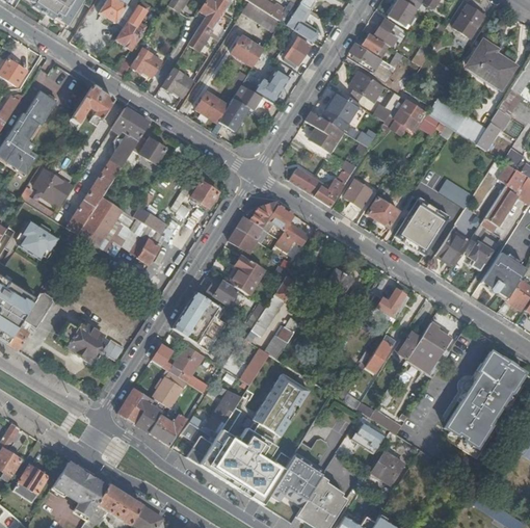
[(30,0),(35,3),(33,6),(53,19),(55,16),(68,24),(83,0),(30,0)]
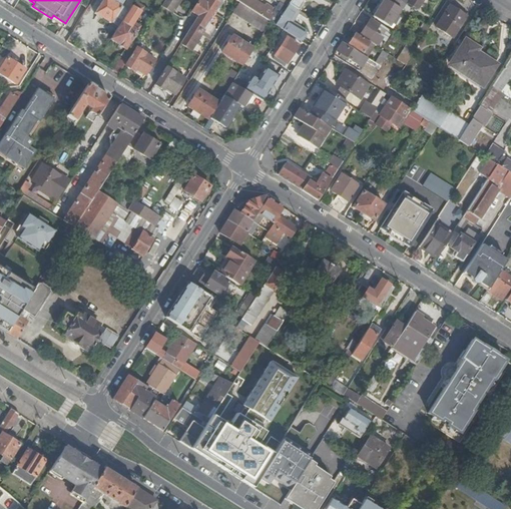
[(104,0),(97,12),(119,26),(130,9),(123,5),(126,0),(104,0)]
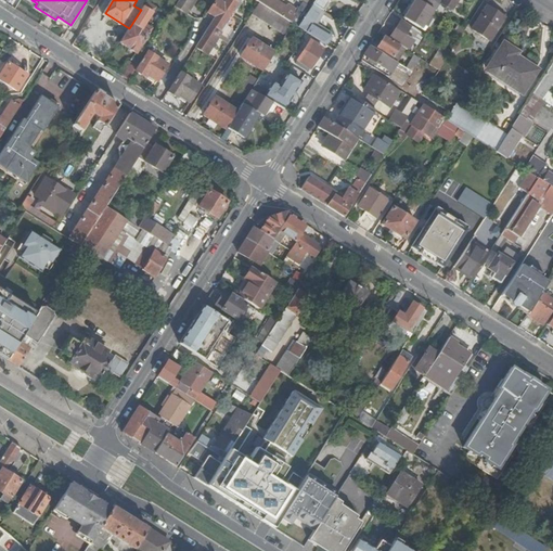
[(180,0),(176,7),(188,15),(197,0),(180,0)]
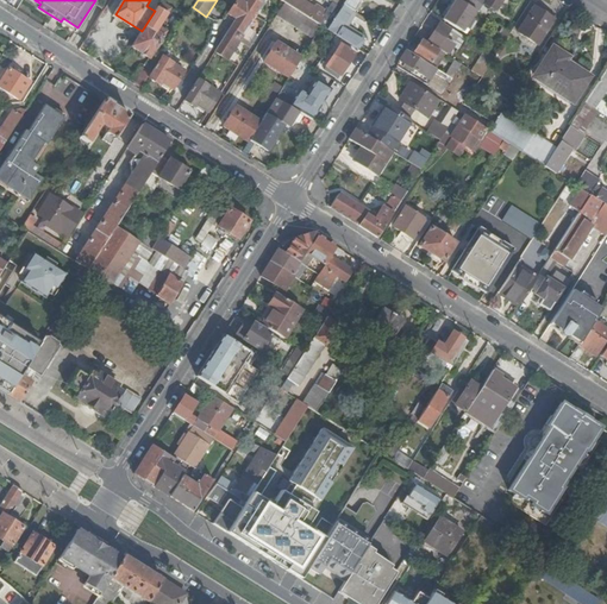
[(226,57),(245,29),(263,0),(249,0),(248,2),(244,0),(237,0),(230,13),(238,18),(217,51),(226,57)]
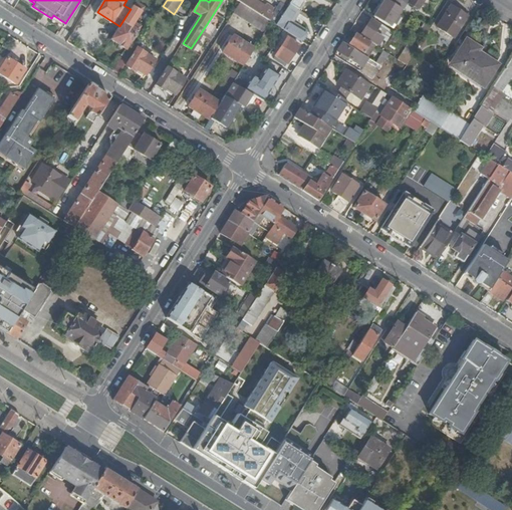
[(238,0),(241,2),(272,22),(273,22),(277,24),(288,7),(280,2),(274,11),(256,0),(238,0)]
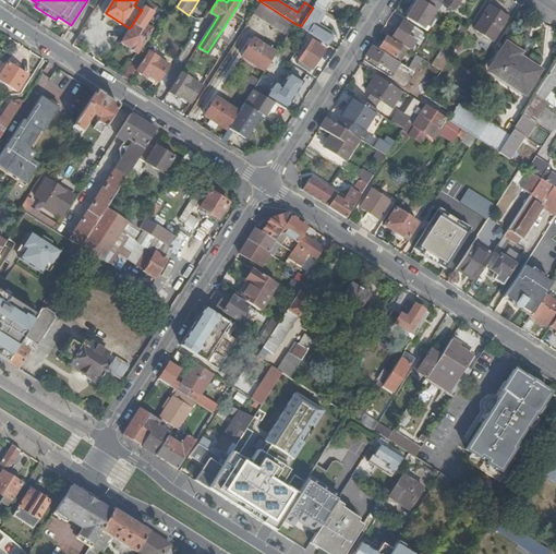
[(318,0),(316,3),(326,10),(328,8),(329,8),(333,2),(331,1),(333,0),(318,0)]
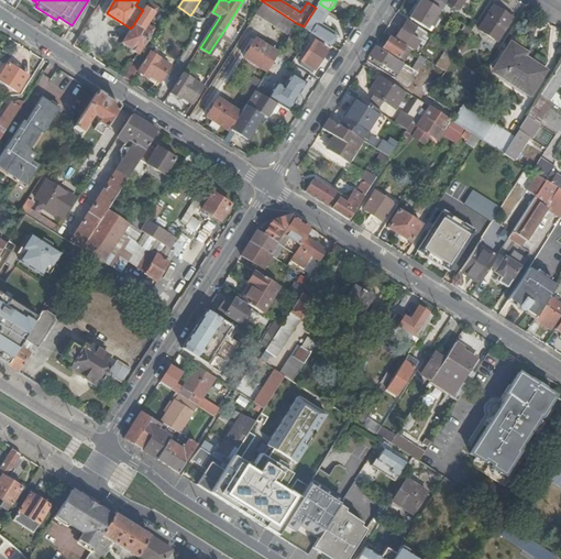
[(411,18),(428,29),(441,9),(428,0),(424,0),(411,18)]
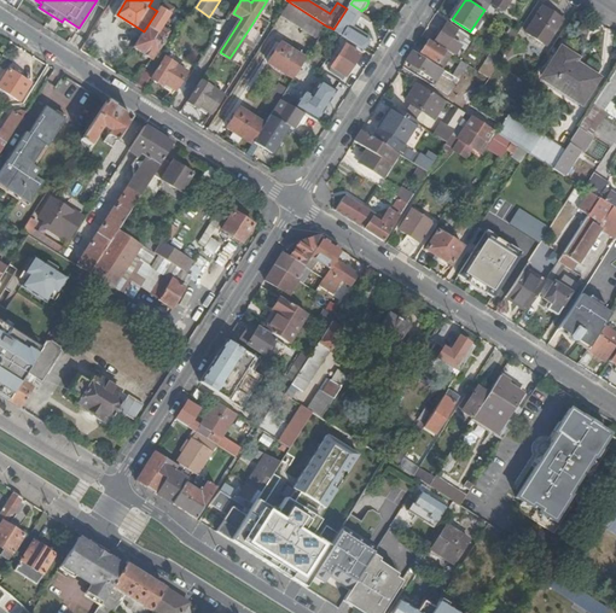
[(494,0),(493,3),(505,10),(511,0),(494,0)]
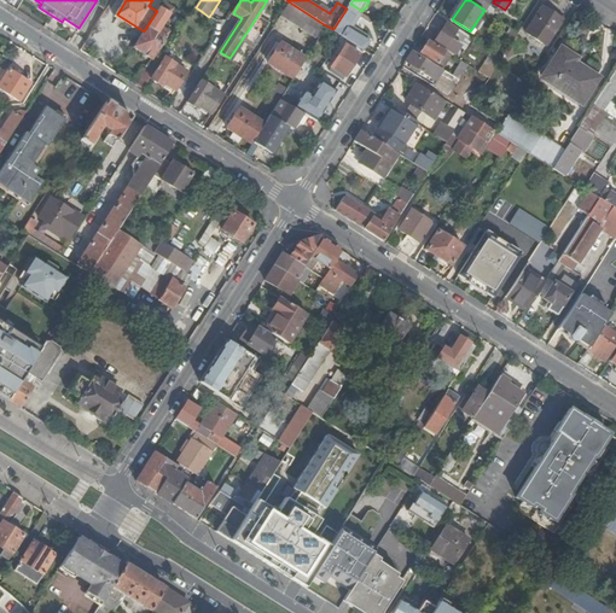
[(161,5),(157,11),(144,31),(134,46),(154,57),(176,22),(169,17),(175,7),(166,3),(163,6),(161,5)]
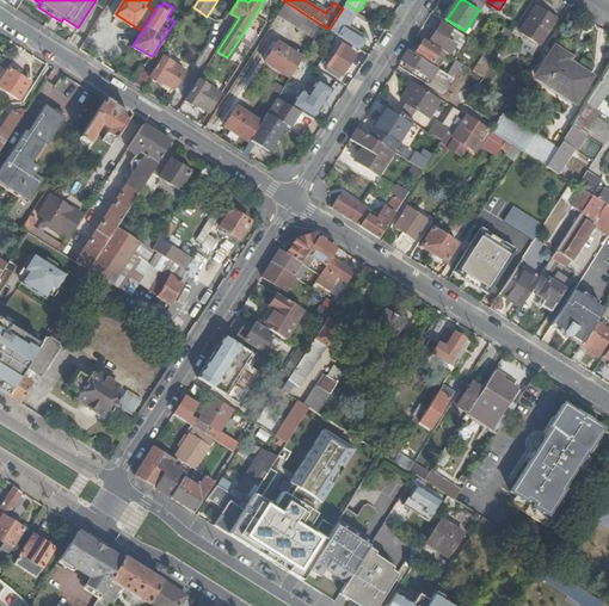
[(287,2),(278,16),(315,39),(324,26),(287,2)]
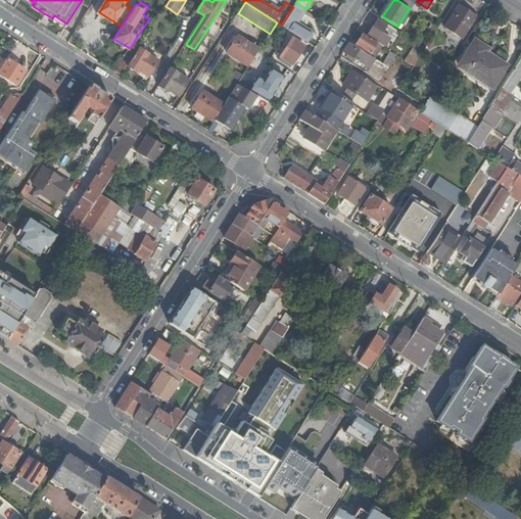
[(296,3),(293,7),(282,25),(283,26),(290,31),(308,42),(312,35),(303,30),(305,26),(299,21),(304,13),(314,19),(316,16),(305,9),(296,3)]
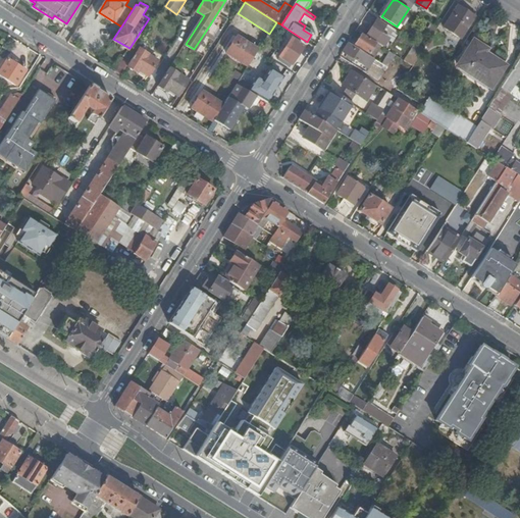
[(463,38),(476,16),(459,5),(447,27),(463,38)]
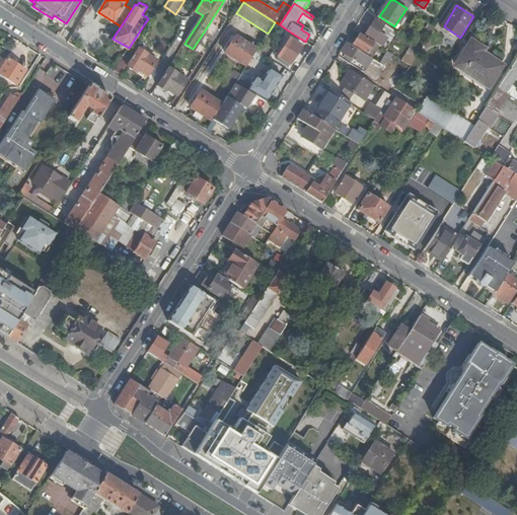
[(367,33),(383,44),(387,38),(387,37),(380,31),(384,25),(375,20),(367,33)]
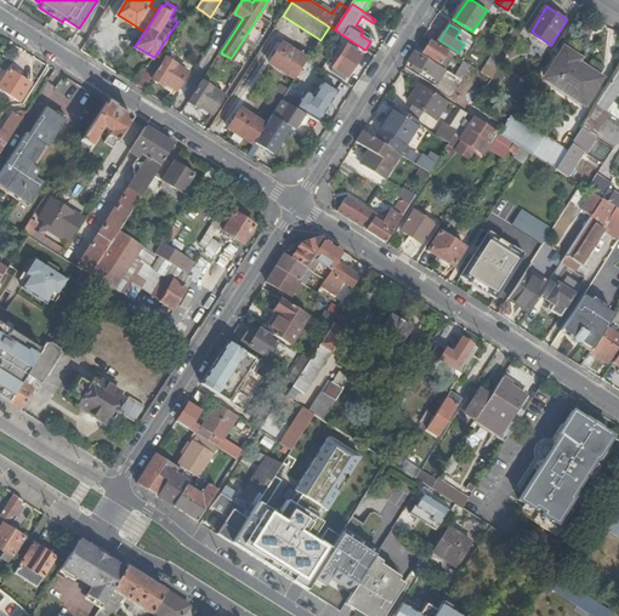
[(455,38),(464,44),(464,45),(469,49),(477,38),(461,28),(460,30),(455,38)]
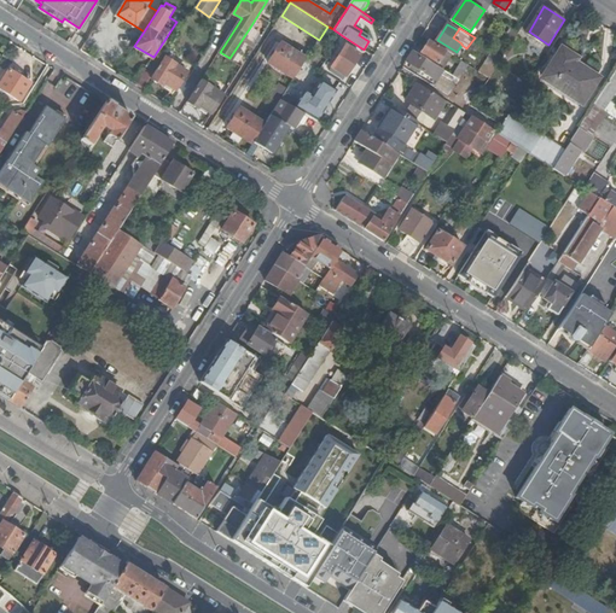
[(422,52),(439,63),(447,51),(430,39),(422,52)]
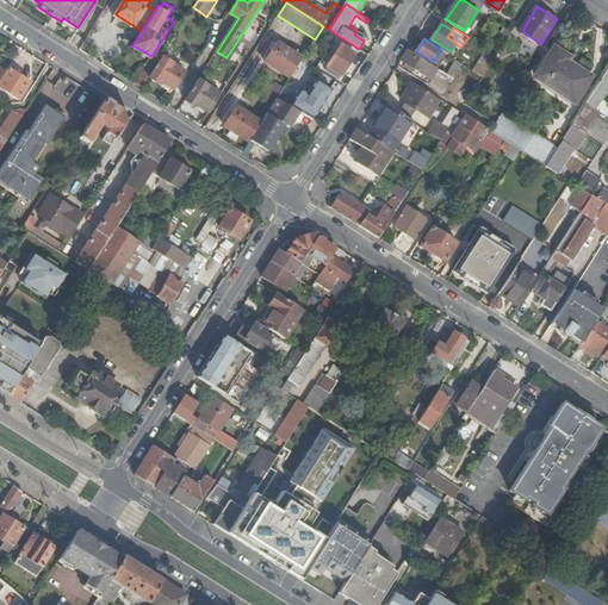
[(175,45),(171,42),(150,75),(149,76),(161,85),(162,82),(174,89),(186,70),(168,58),(175,45)]
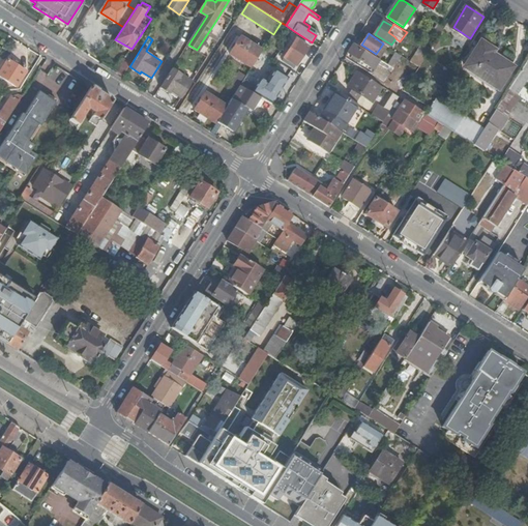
[(241,36),(230,53),(253,66),(263,50),(241,36)]
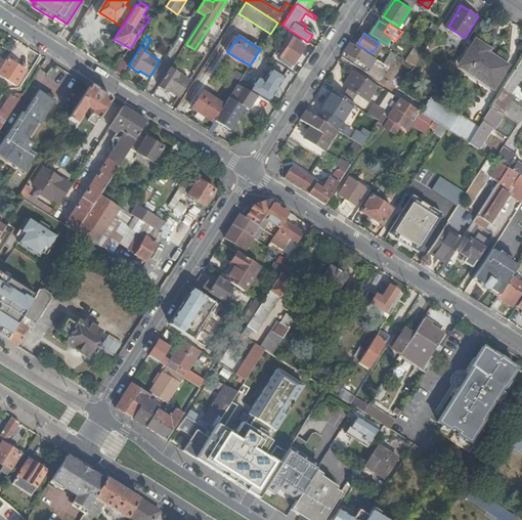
[(288,51),(284,57),(293,63),(305,46),(297,40),(292,46),(289,45),(286,50),(288,51)]
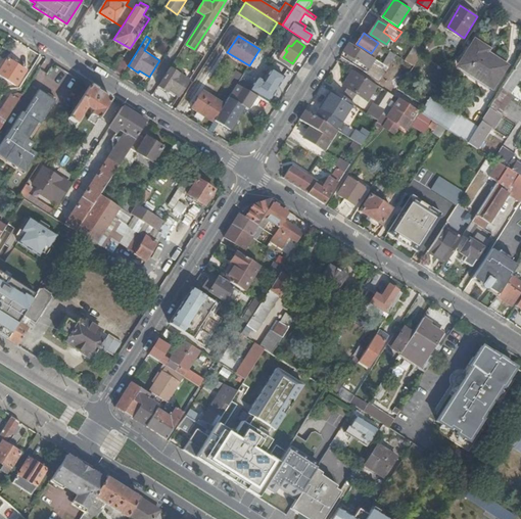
[(478,40),(476,43),(486,50),(488,46),(478,40)]
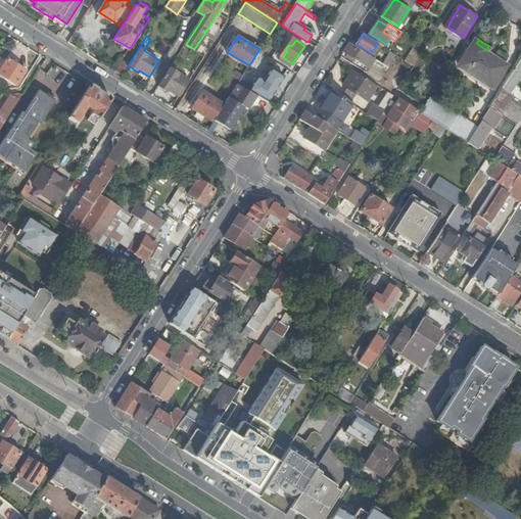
[(364,64),(366,61),(384,75),(389,67),(383,64),(349,42),(344,51),(364,64)]
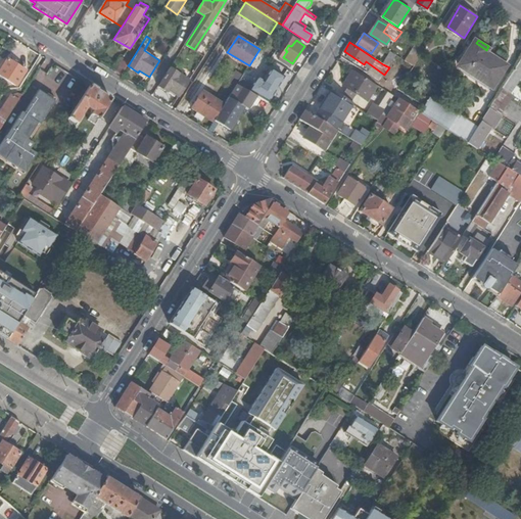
[(426,48),(417,42),(406,60),(415,66),(422,55),(426,48)]
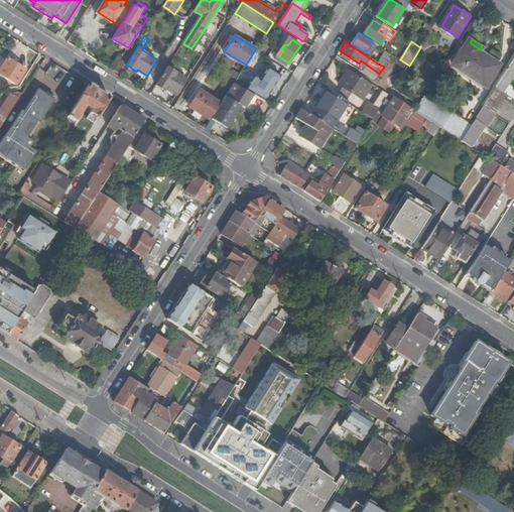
[(496,69),(497,70),(498,68),(477,54),(479,51),(480,49),(470,42),(469,42),(455,65),(485,85),(496,69)]
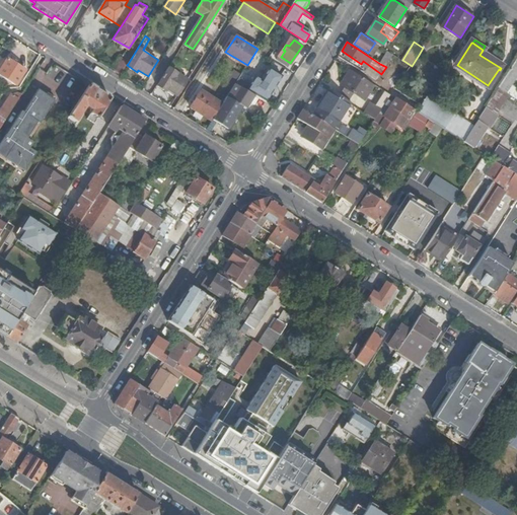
[(394,55),(389,51),(380,64),(386,67),(394,55)]
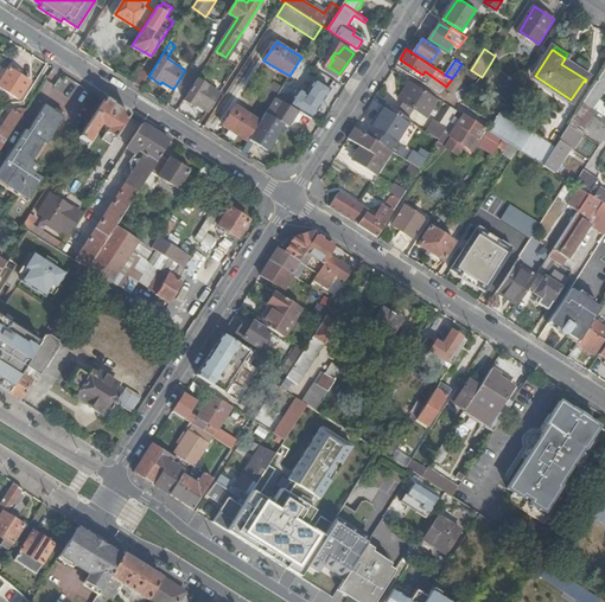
[(564,61),(561,64),(586,79),(588,76),(564,61)]
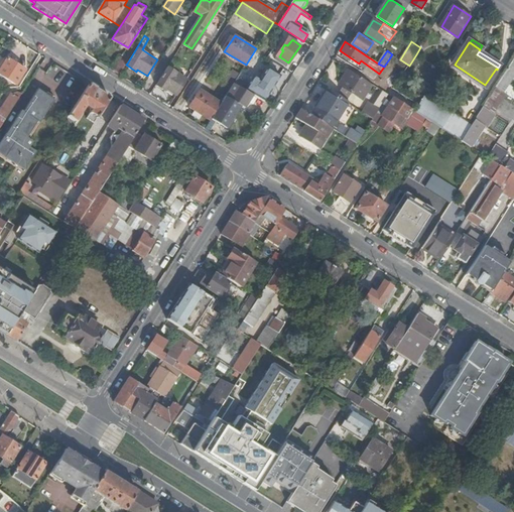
[(0,74),(16,84),(26,69),(8,57),(0,69),(0,74)]
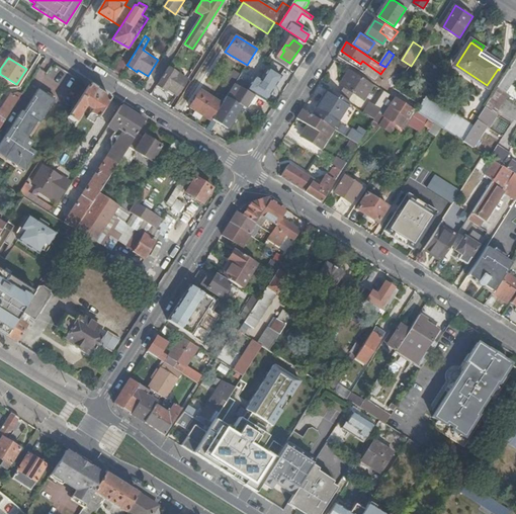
[(127,64),(120,60),(113,70),(120,74),(126,65),(127,64)]
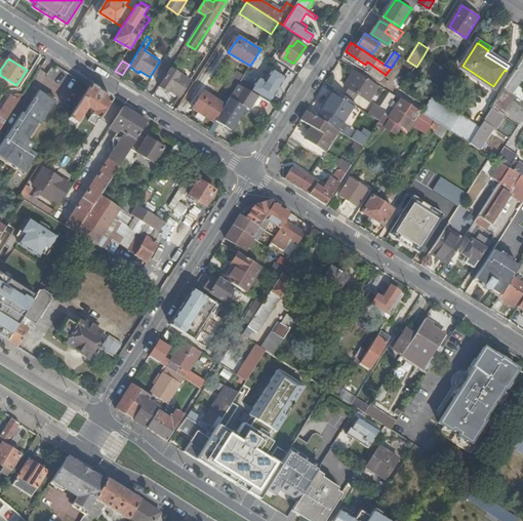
[(178,97),(190,80),(171,68),(160,86),(178,97)]
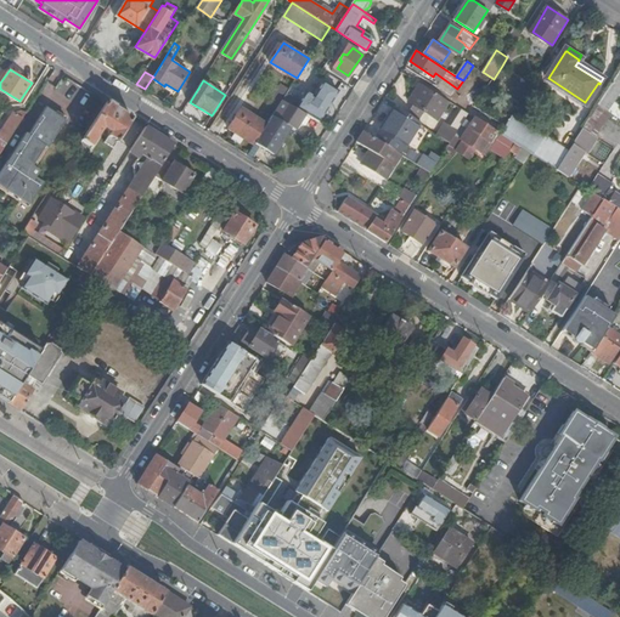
[(306,90),(297,106),(320,120),(338,91),(322,81),(315,95),(306,90)]
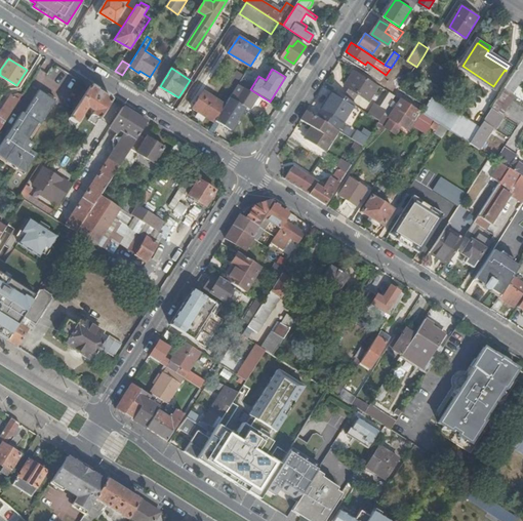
[(344,85),(368,101),(379,85),(354,69),(344,85)]
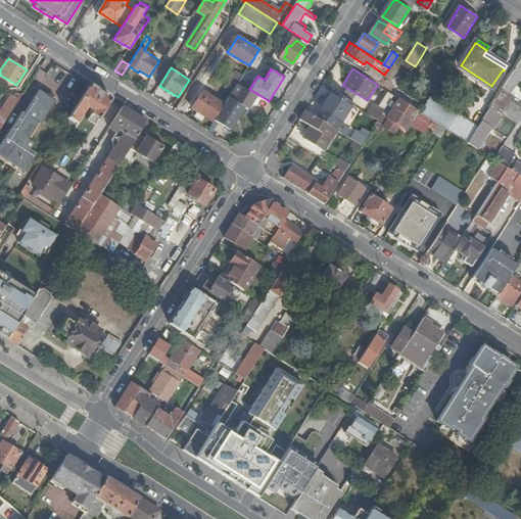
[(235,69),(222,91),(230,96),(237,84),(243,75),(235,69)]
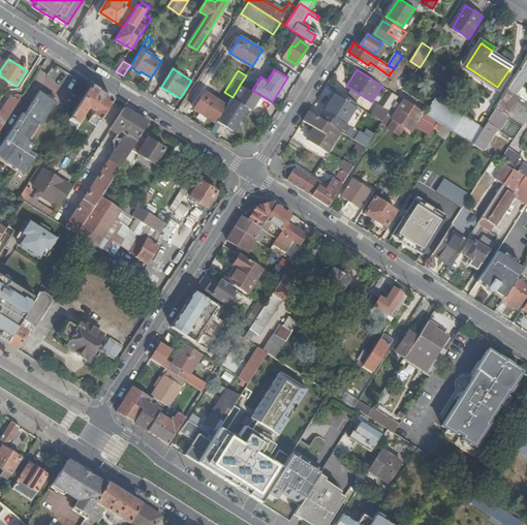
[(526,73),(522,70),(509,89),(517,94),(526,78),(526,73)]
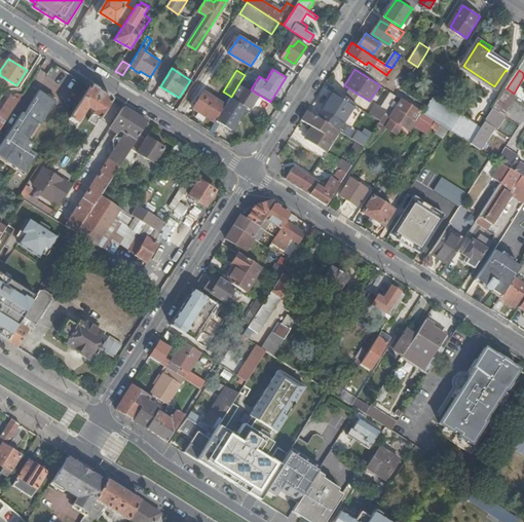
[(113,99),(90,85),(69,118),(76,122),(87,107),(94,111),(88,119),(97,124),(113,99)]
